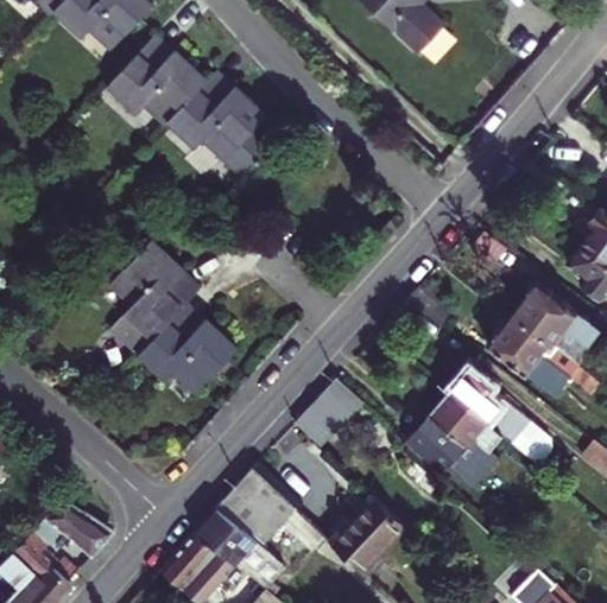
[(17,0),(21,4),(24,0),(39,0),(54,13),(65,0),(17,0)]
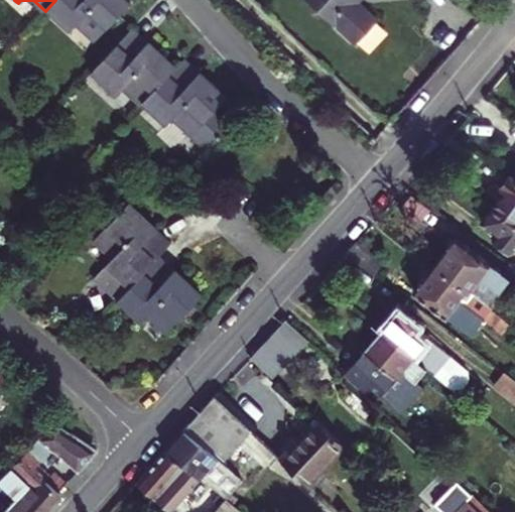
[(55,0),(45,11),(70,34),(80,25),(98,42),(130,7),(122,0),(55,0)]
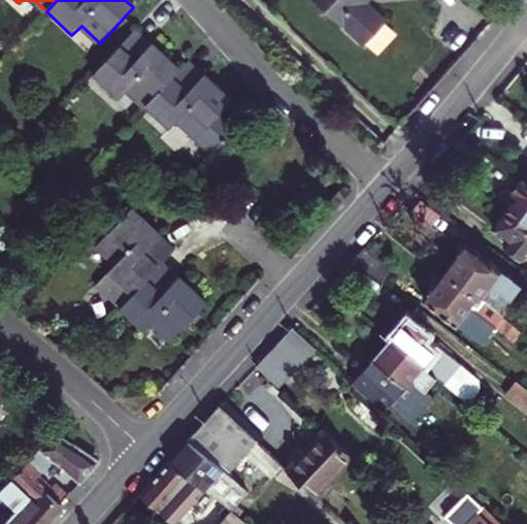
[(311,0),(364,48),(388,23),(369,5),(373,0),(311,0)]
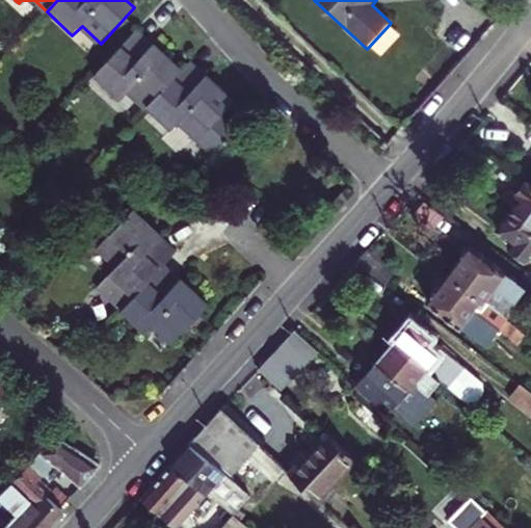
[(137,31),(122,47),(136,61),(153,46),(137,31)]
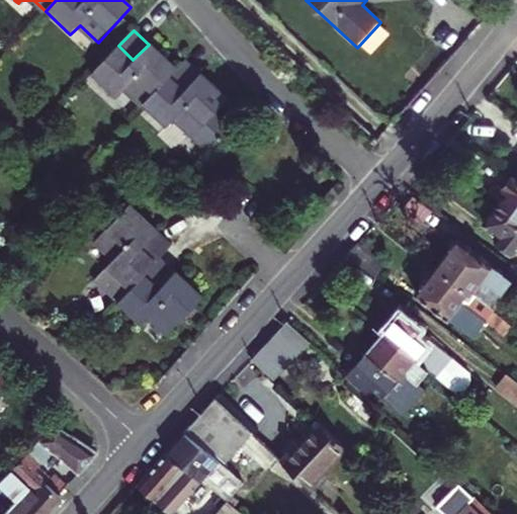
[(118,46),(91,74),(115,98),(124,89),(143,106),(170,78),(176,71),(149,45),(133,60),(118,46)]
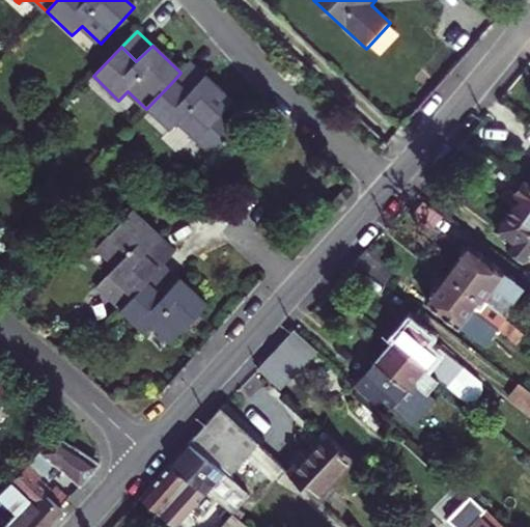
[(180,73),(174,80),(190,93),(205,77),(190,63),(180,73)]
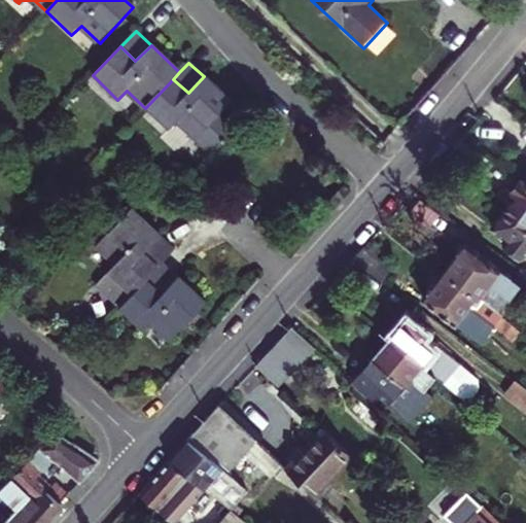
[(173,79),(145,108),(169,131),(178,123),(198,140),(232,103),(204,76),(188,93),(173,79)]
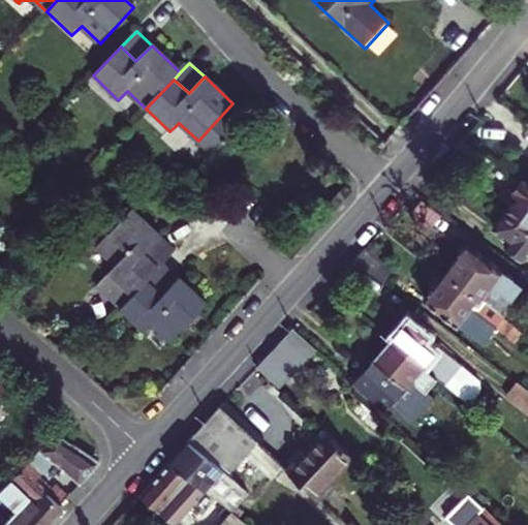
[(503,214),(527,233),(527,187),(525,186),(521,182),(510,194),(505,191),(500,198),(509,206),(503,214)]
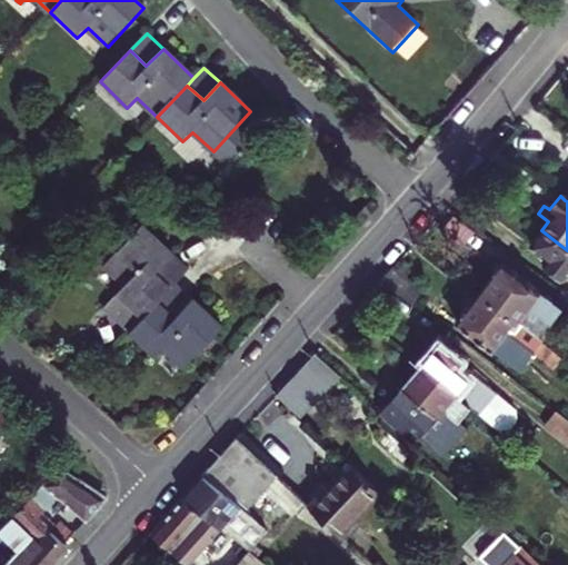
[(475,231),(449,212),(437,228),(462,248),(475,231)]
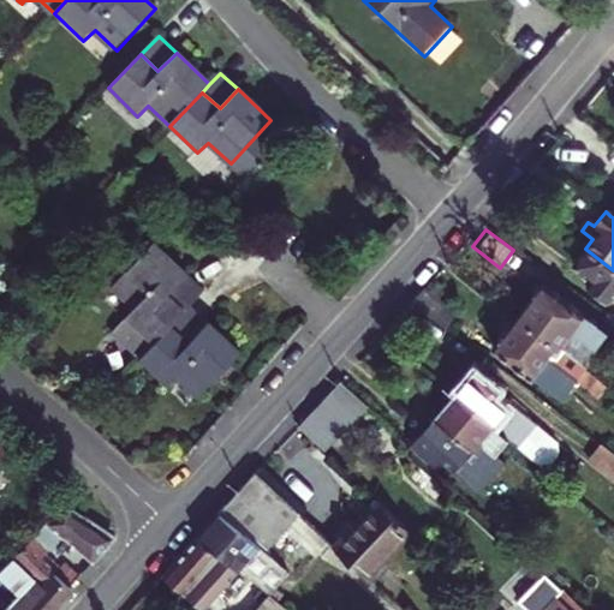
[(168,294),(188,275),(154,243),(114,285),(137,306),(112,333),(141,359),(172,326),(186,311),(168,294)]
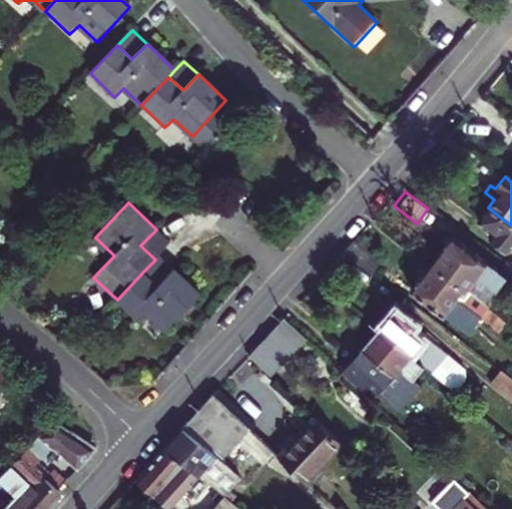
[(511,225),(488,207),(476,223),(493,236),(488,242),(505,253),(509,247),(511,248),(511,225)]
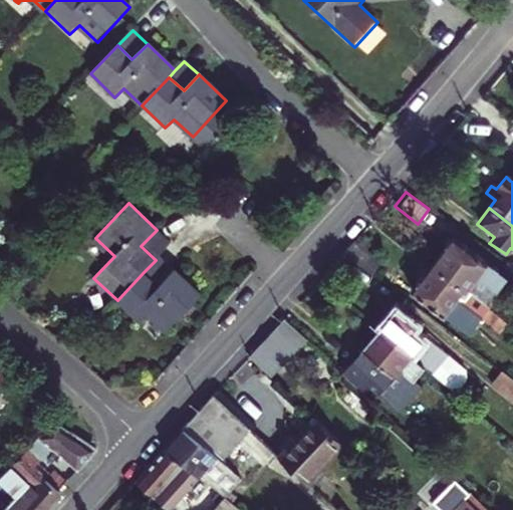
[(156,260),(159,256),(171,243),(157,230),(141,246),(156,260)]
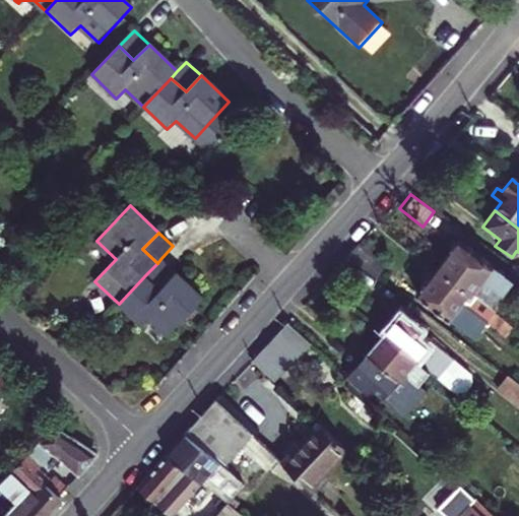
[(482,280),(501,295),(512,280),(457,238),(435,267),(471,295),(482,280)]
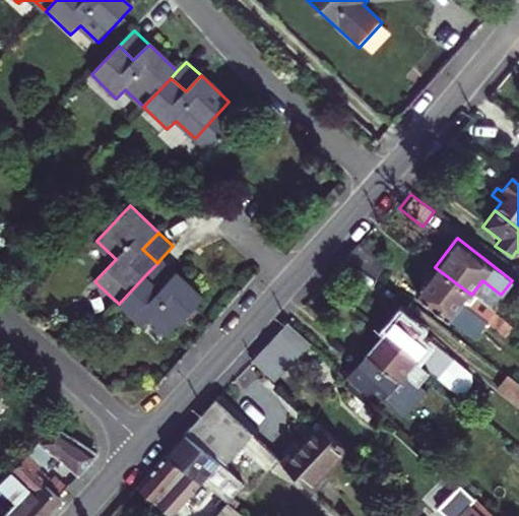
[(357,243),(347,257),(374,277),(384,264),(357,243)]
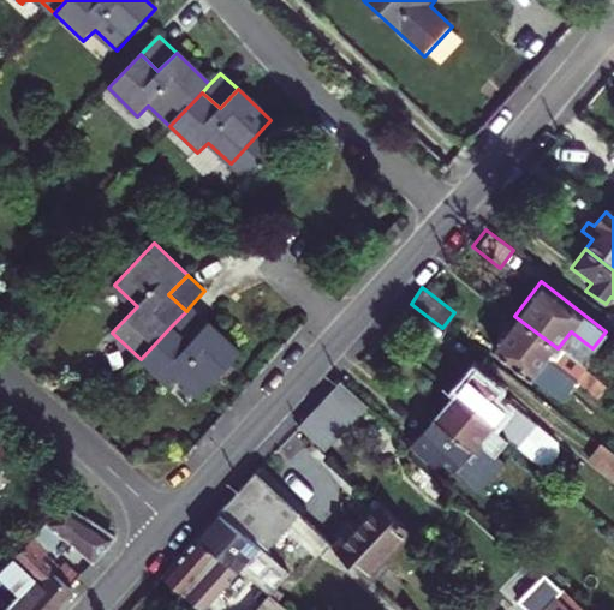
[(190,342),(208,322),(190,306),(186,311),(172,326),(190,342)]
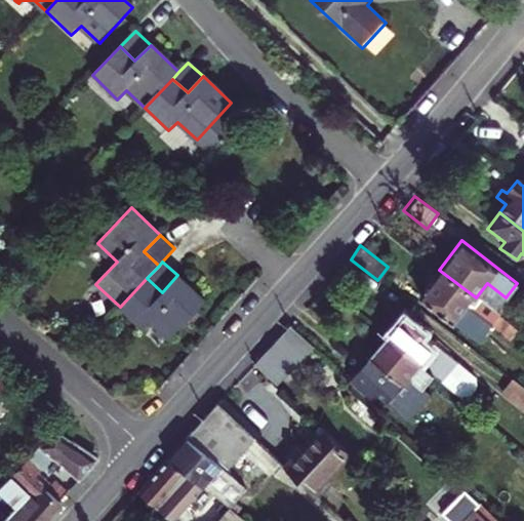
[(489,326),(510,342),(518,330),(494,312),(476,297),(439,270),(418,298),(476,343),(489,326)]
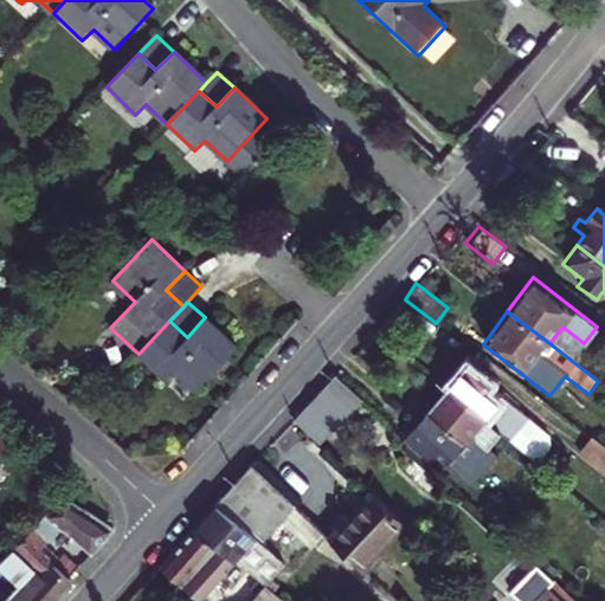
[(169,321),(139,354),(166,381),(178,369),(200,391),(238,348),(205,317),(187,337),(169,321)]
